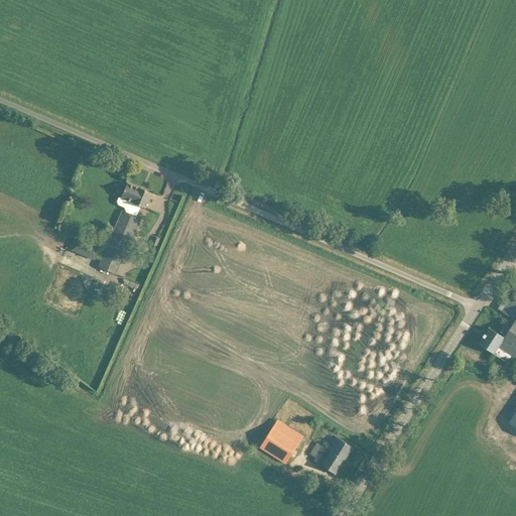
[(128,183),(124,192),(122,197),(119,196),(117,202),(119,205),(125,208),(128,207),(130,202),(145,209),(151,194),(139,188),(128,183)]
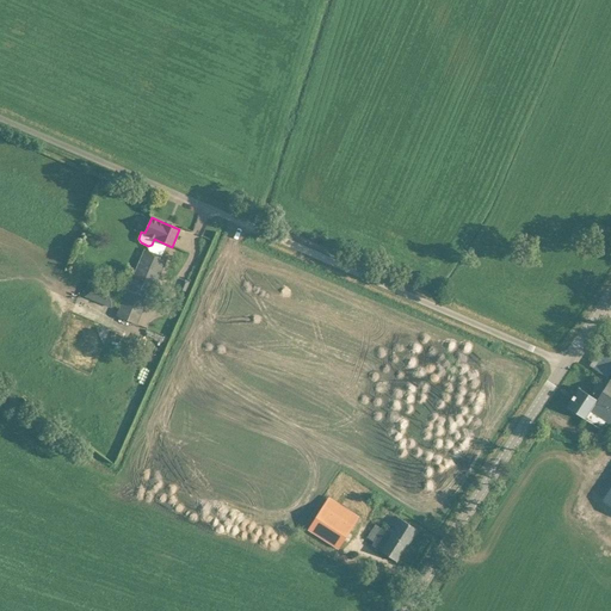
[(154,285),(155,285),(167,259),(144,248),(116,316),(137,325),(154,285)]
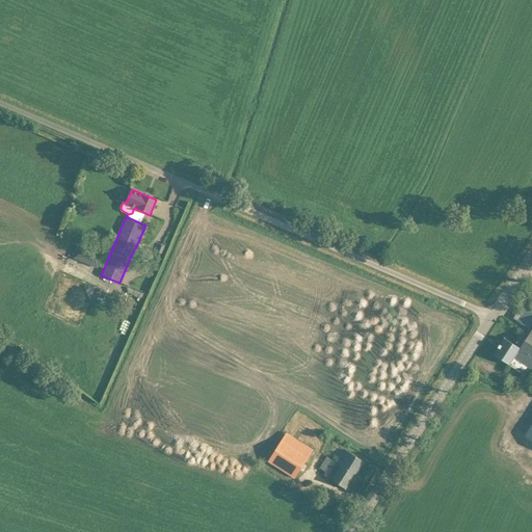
[(73,259),(98,269),(103,256),(79,245),(73,259)]
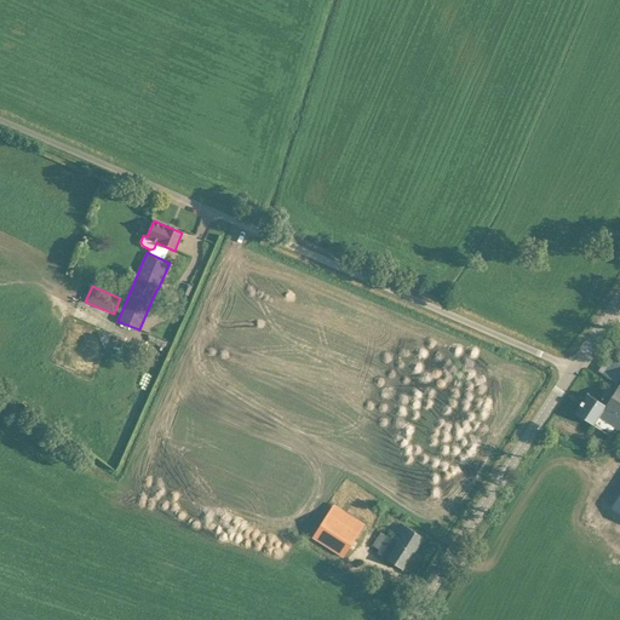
[(575,413),(597,428),(602,419),(619,430),(619,383),(606,406),(587,394),(575,413)]
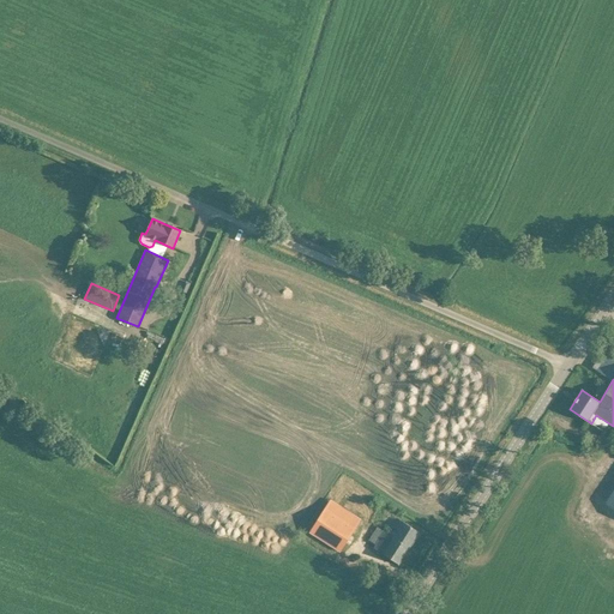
[(366,512),(373,499),(363,493),(356,506),(366,512)]
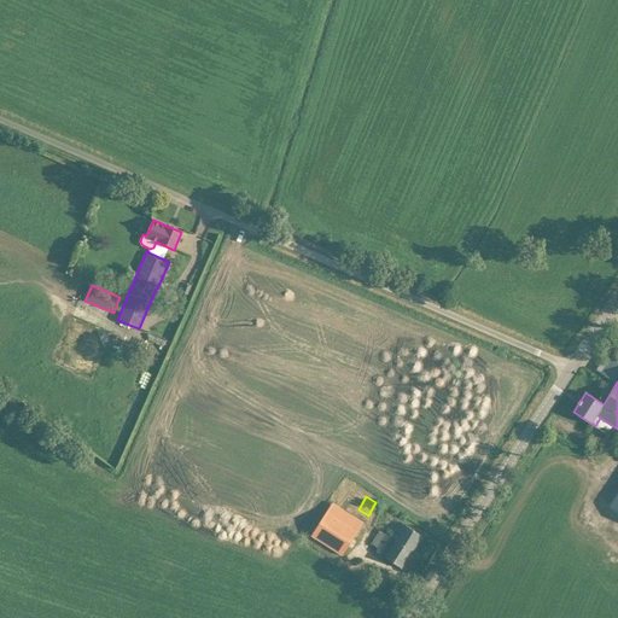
[(327,512),(312,536),(342,555),(357,531),(327,512)]
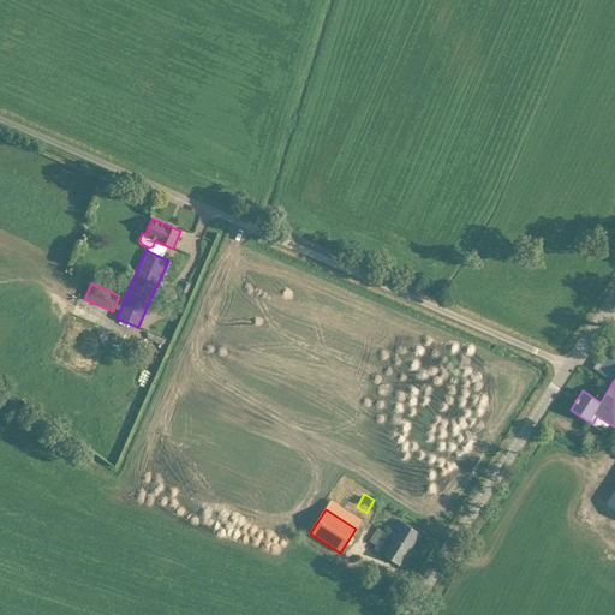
[(421,533),(410,526),(399,519),(388,535),(377,527),(370,541),(376,545),(374,549),(399,566),(421,533)]
